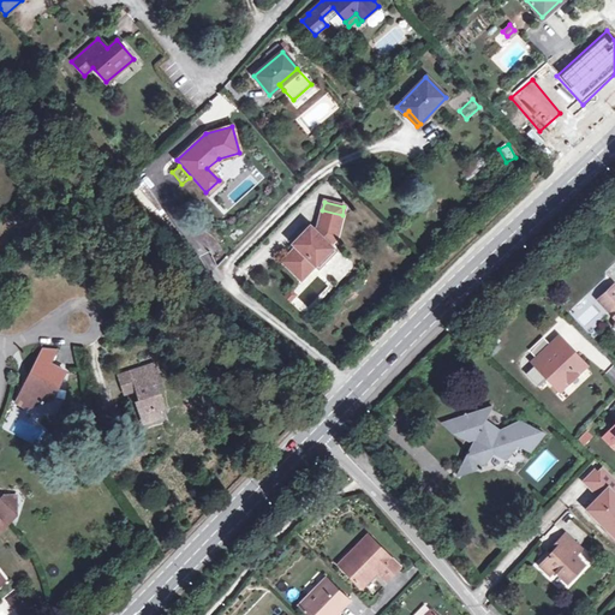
[(342,215),(322,210),(317,228),(314,231),(310,227),(299,237),(298,239),(294,243),(293,244),(297,246),(282,262),(294,274),(298,270),(304,276),(315,266),(332,248),(329,245),(336,238),(342,215)]
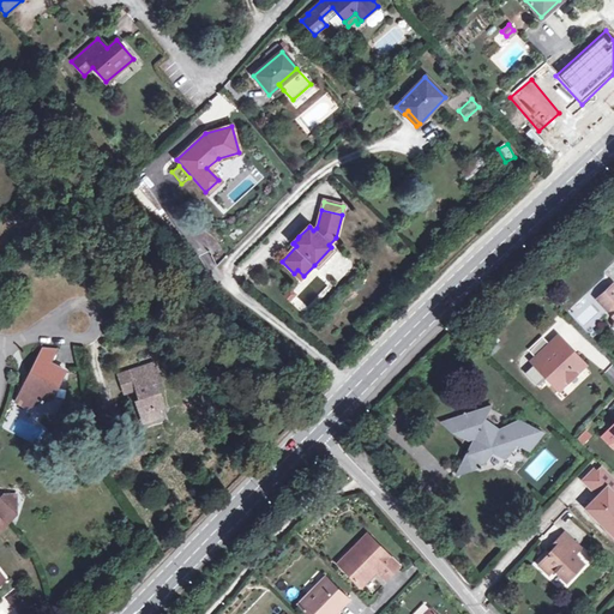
[(331,247),(314,265),(321,271),(337,253),(331,247)]
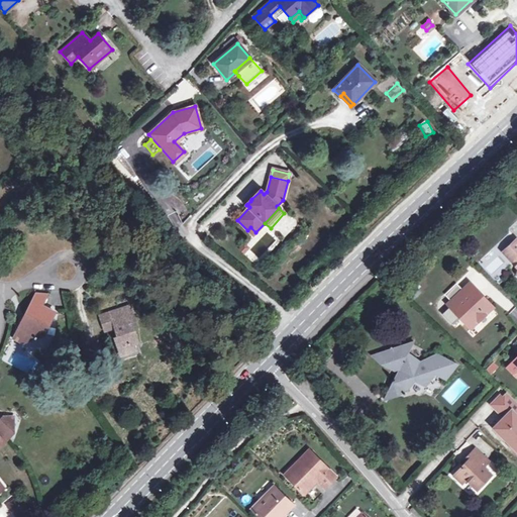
[(516,264),(516,237),(504,249),(516,264)]
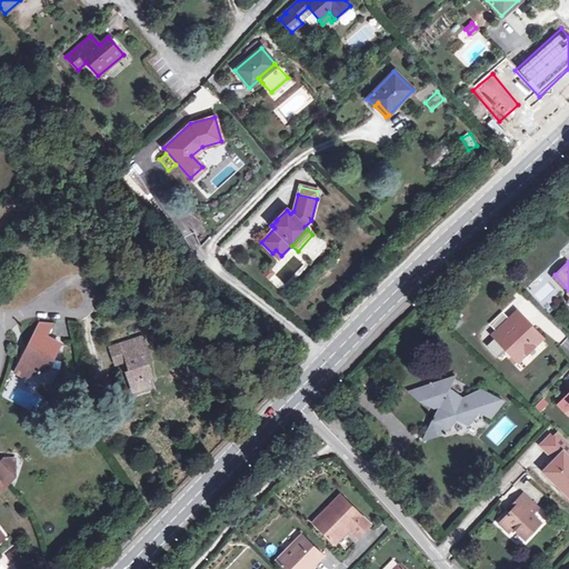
[(543,338),(533,327),(530,329),(526,325),(528,322),(518,310),(492,335),(518,362),(543,338)]
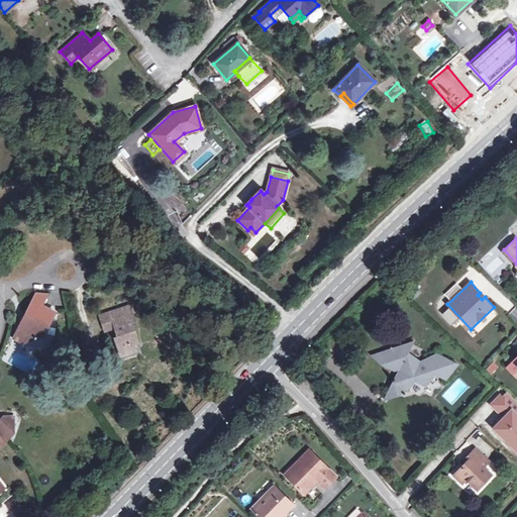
[(32,298),(33,303),(24,322),(19,324),(11,337),(22,343),(35,339),(39,332),(43,334),(54,313),(41,307),(48,295),(34,293),(32,298)]
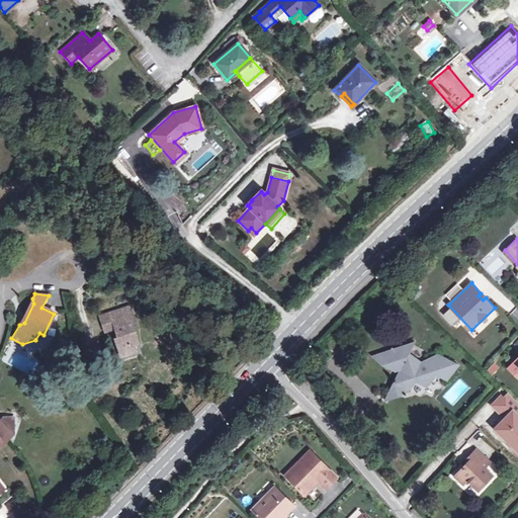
[(128,308),(99,317),(104,332),(114,329),(117,338),(115,338),(121,356),(135,352),(133,344),(137,343),(134,332),(136,331),(128,308)]
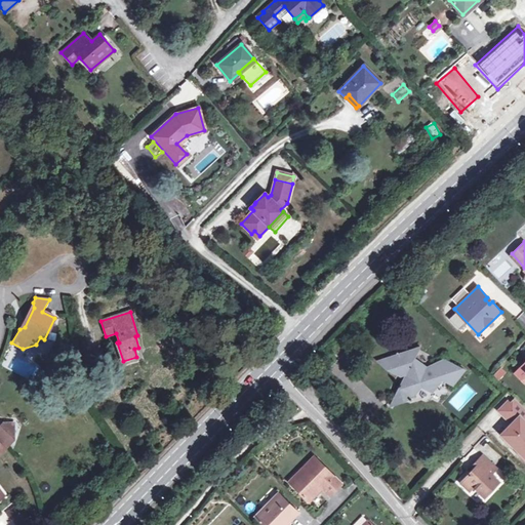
[(393,371),(395,370),(404,375),(391,402),(412,396),(418,384),(433,390),(439,376),(453,382),(461,367),(447,360),(427,366),(413,360),(420,347),(377,361),(393,371)]
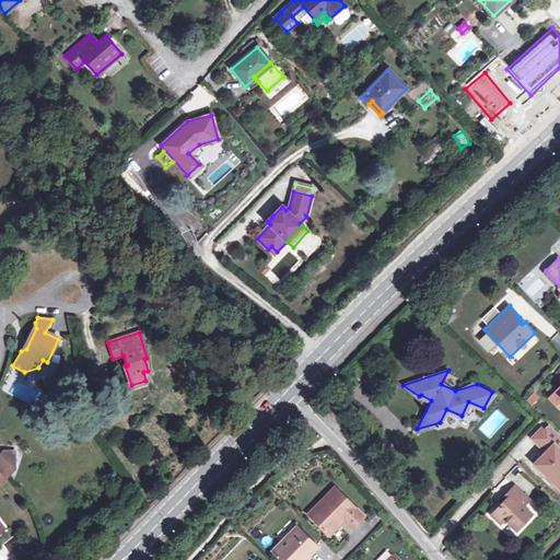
[(559,385),(549,397),(559,408),(559,385)]
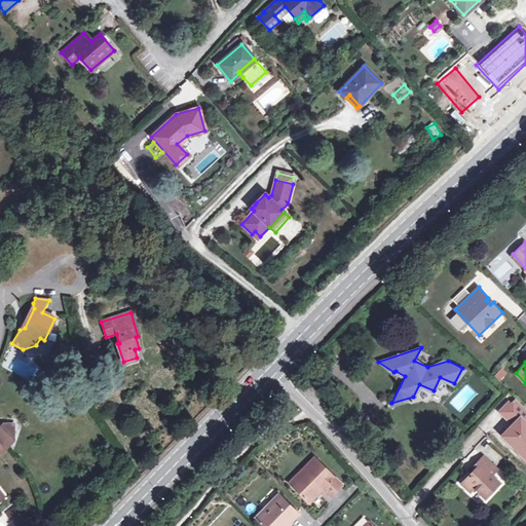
[(525,458),(525,422),(520,417),(502,435),(500,438),(524,461),(525,458)]
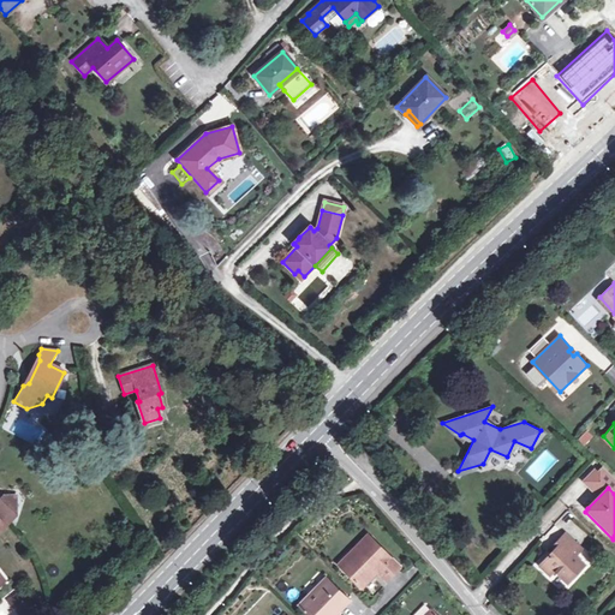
[(5,495),(0,499),(0,503),(10,514),(16,513),(16,495),(5,495)]
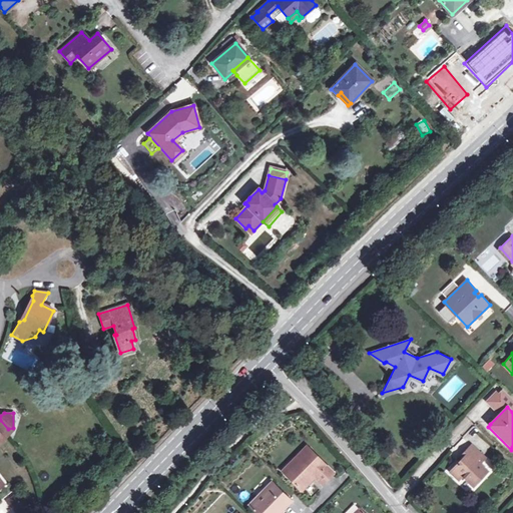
[(0,420),(0,431),(7,438),(13,432),(13,428),(8,429),(0,420)]
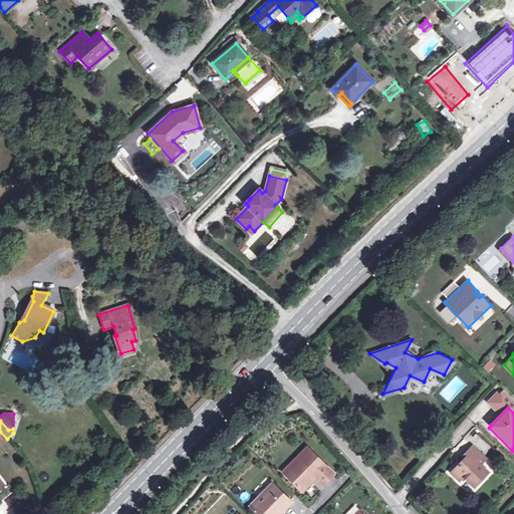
[(463,475),(474,485),(487,471),(479,464),(484,458),(470,445),(464,452),(466,454),(450,471),(459,479),(463,475)]
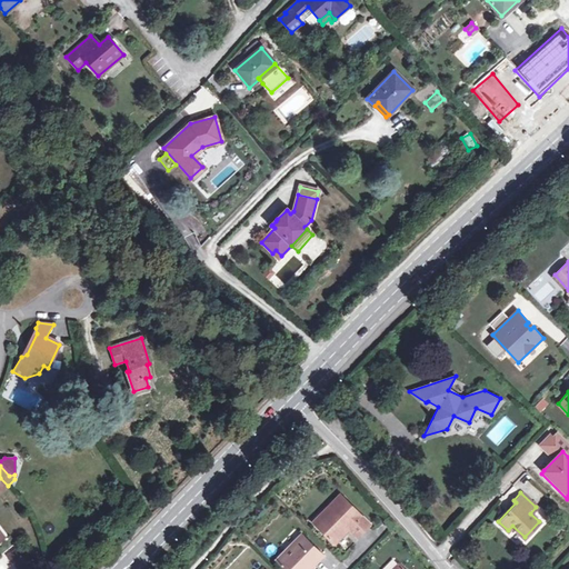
[(330,515),(316,528),(333,546),(348,531),(356,539),(368,526),(339,497),(326,510),(330,515)]
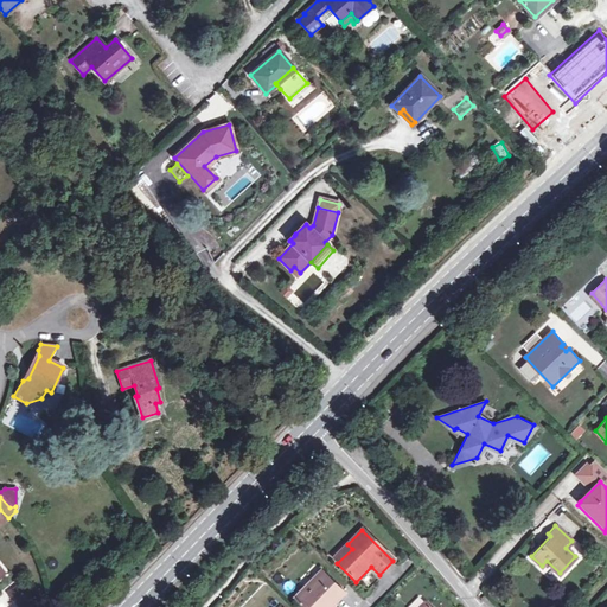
[(332,560),(337,563),(352,549),(347,544),(332,560)]
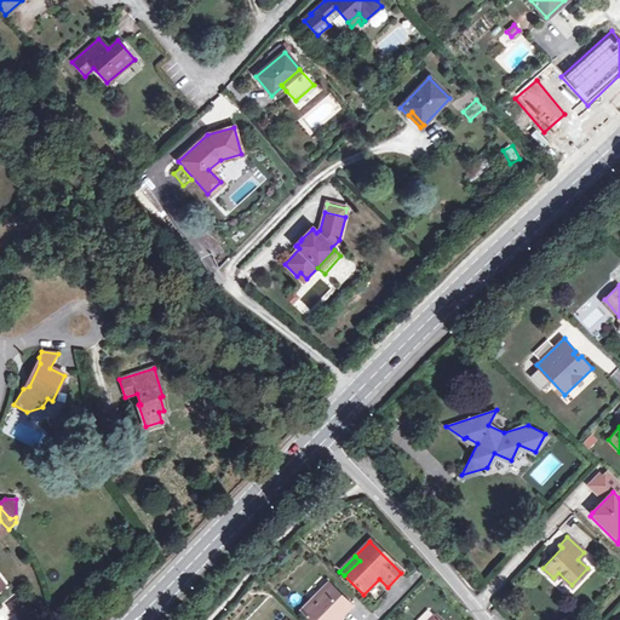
[(300,612),(308,619),(332,619),(338,615),(339,616),(349,607),(327,585),(300,612)]
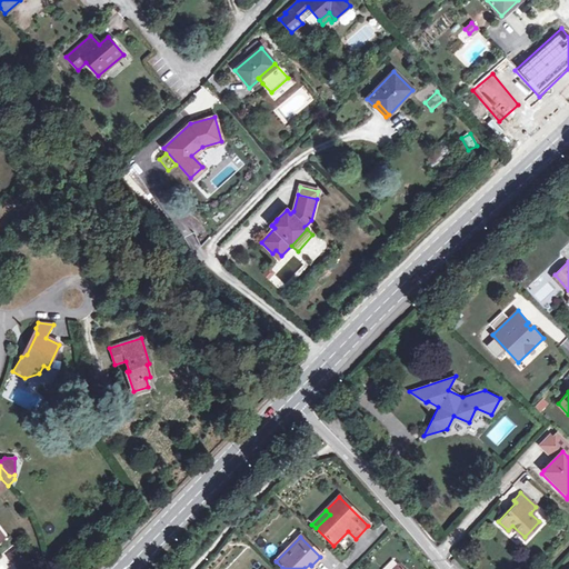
[(17,549),(8,556),(17,568),(26,568),(27,568),(25,567),(28,565),(17,549)]
